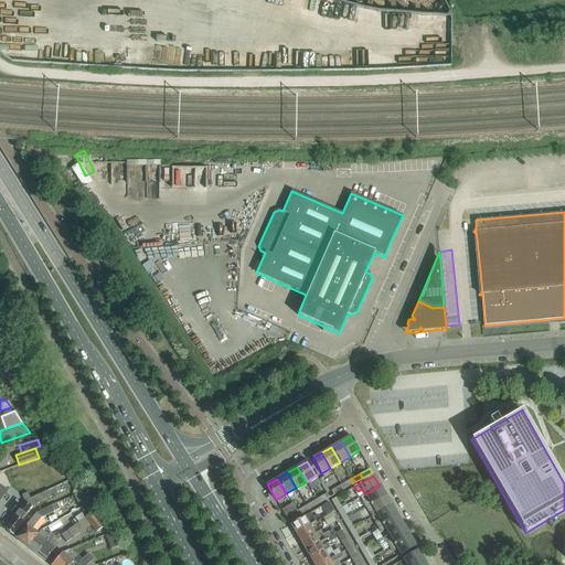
[(343,489),(352,483),(350,479),(341,484),(343,489)]
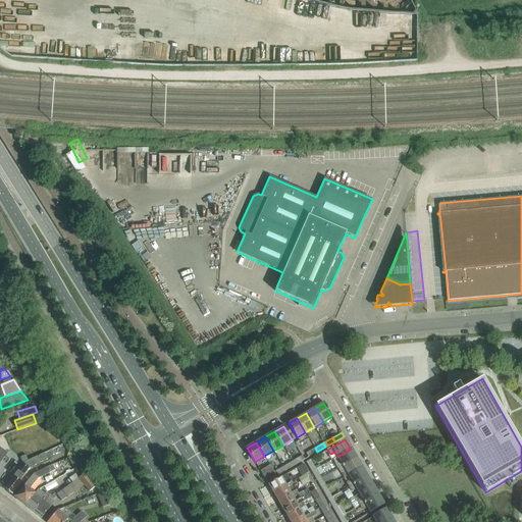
[(304,459),(317,452),(315,448),(302,456),(304,459)]
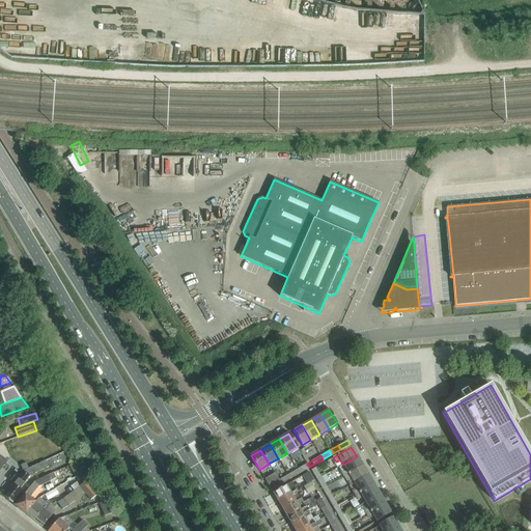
[(344,476),(362,466),(357,456),(343,465),(338,467),(344,476)]
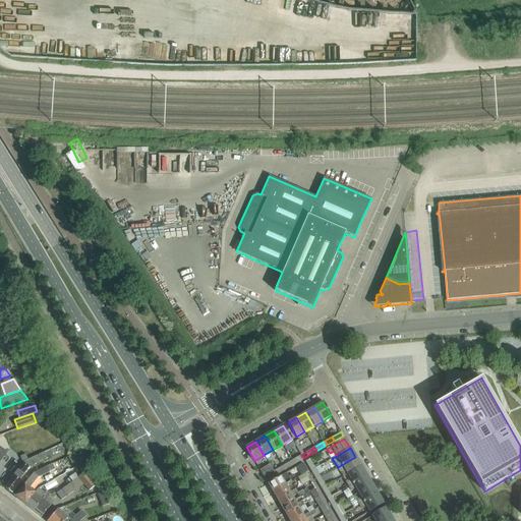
[(12,495),(22,482),(19,479),(30,467),(48,458),(45,452),(24,461),(4,487),(12,495)]
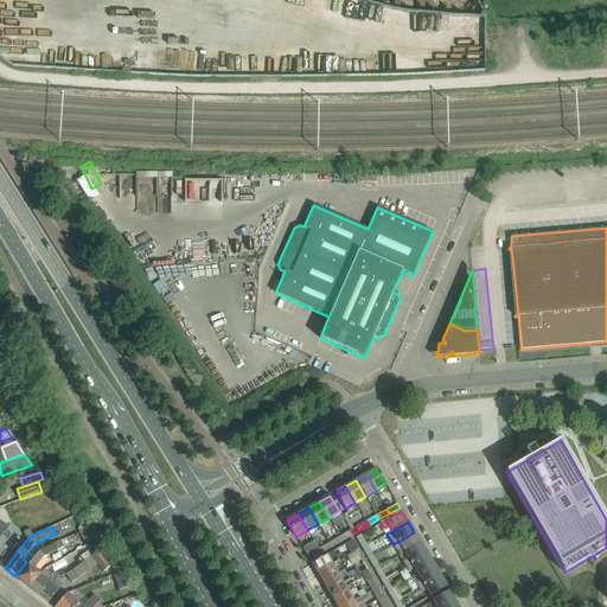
[(94,541),(87,529),(78,532),(87,545),(94,541)]
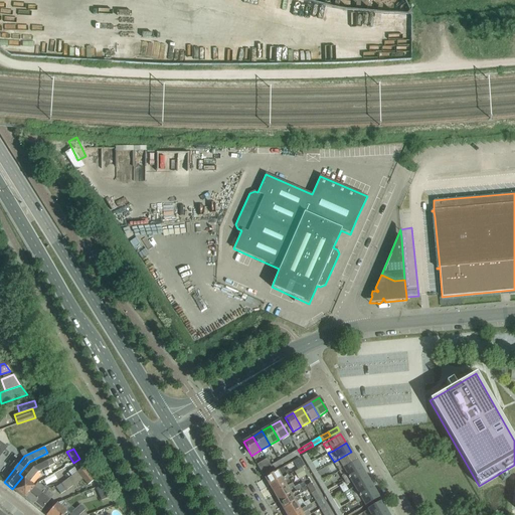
[(295,456),(300,453),(298,450),(289,455),(291,459),(295,457),(295,456)]
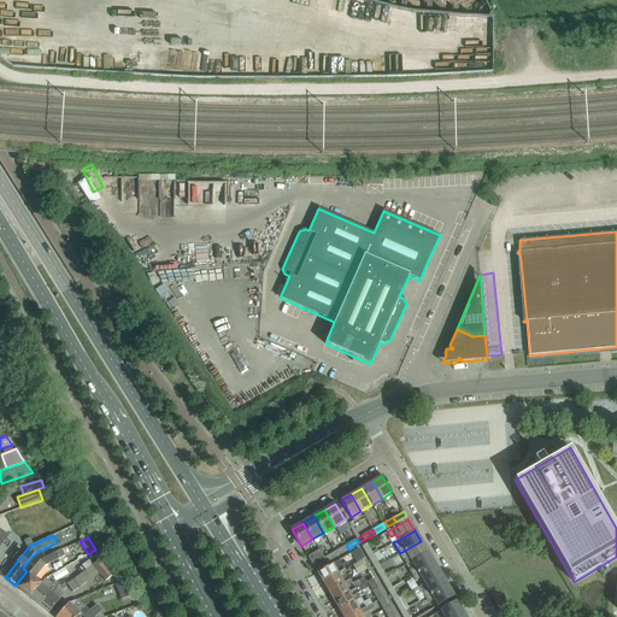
[(406,565),(428,552),(421,541),(400,553),(406,565)]
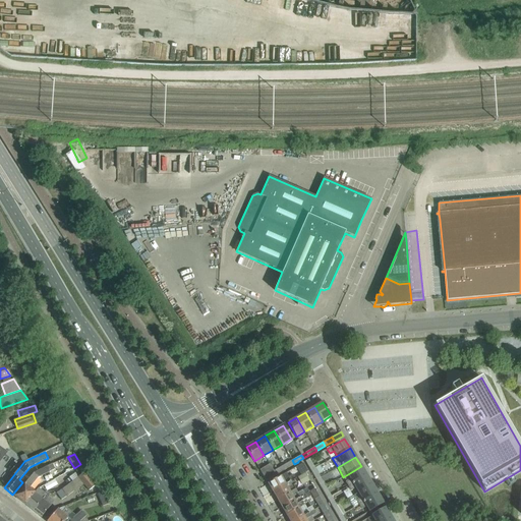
[(314,468),(309,459),(305,461),(310,470),(314,468)]
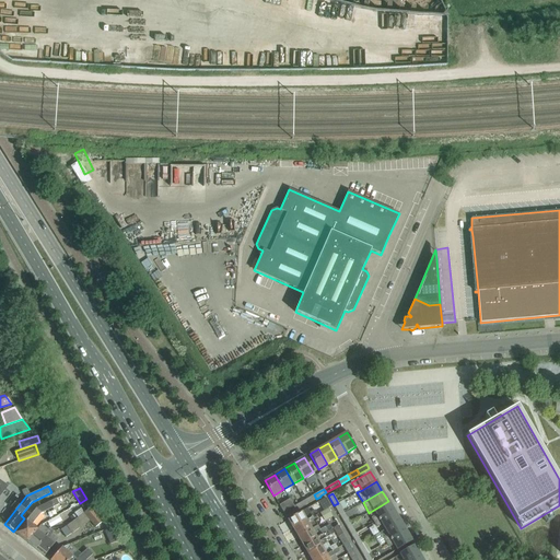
[(305,504),(316,499),(314,494),(303,501),(305,504)]
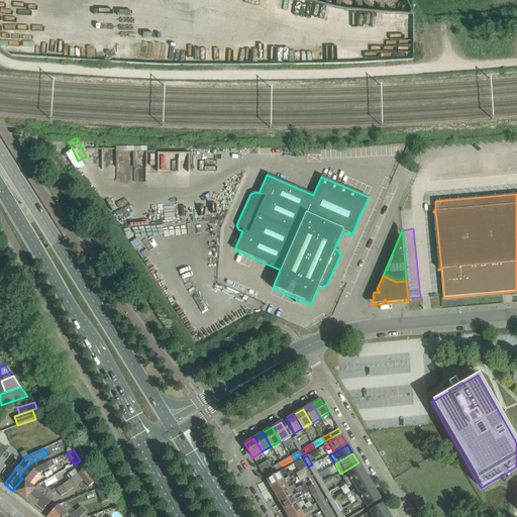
[(301,459),(297,461),(302,470),(303,469),(305,468),(301,459)]
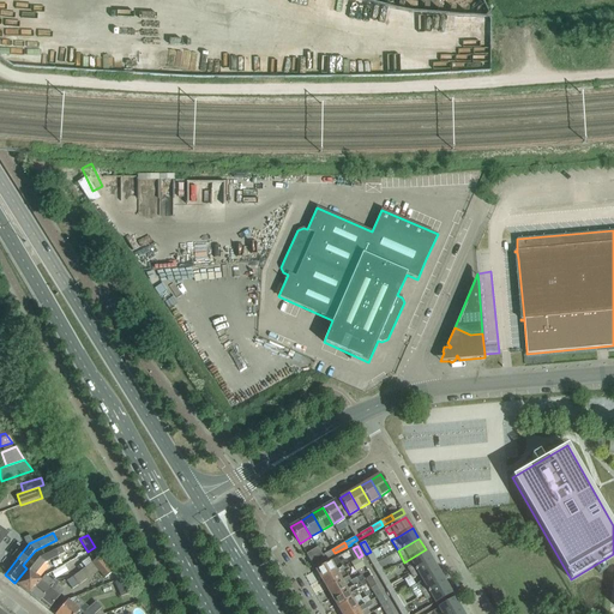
[(100,555),(95,547),(88,552),(94,561),(100,555)]
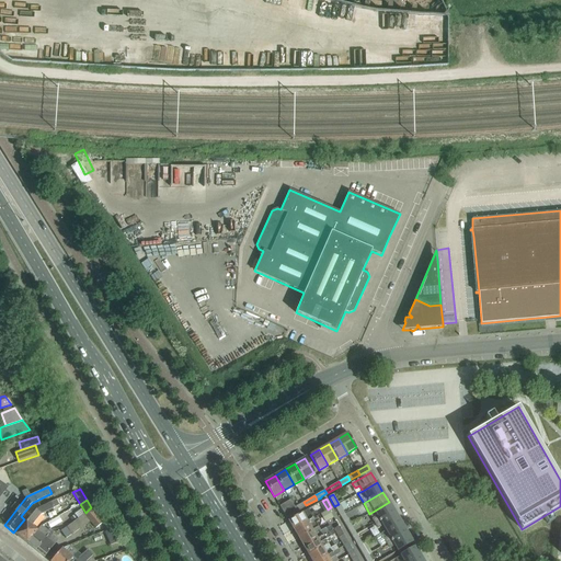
[(297,512),(295,507),(290,500),(279,506),(286,517),(297,512)]
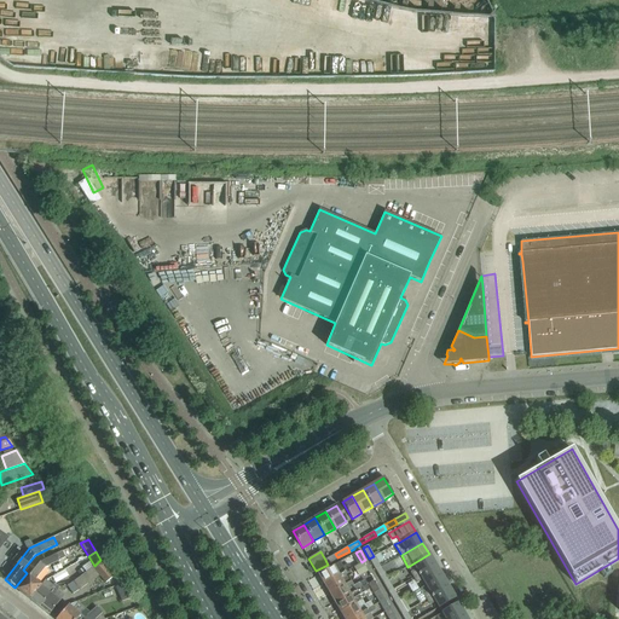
[(45,567),(58,561),(56,554),(39,562),(17,590),(29,600),(41,584),(35,579),(45,567)]
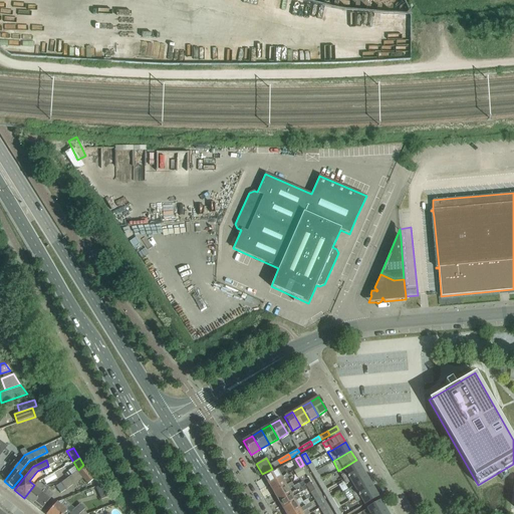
[(280,463),(278,460),(270,465),(272,469),(276,466),(280,463)]
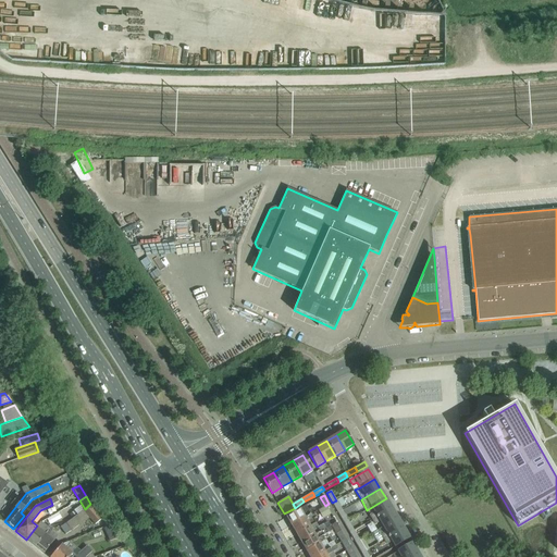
[(372,520),(392,508),(386,498),(367,510),(372,520)]
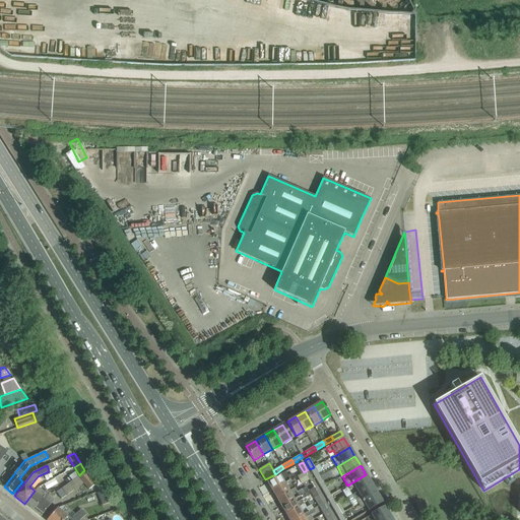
[(320,476),(314,467),(310,469),(316,479),(320,476)]
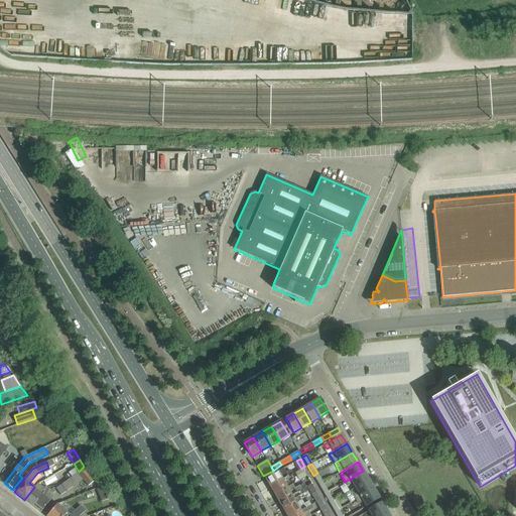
[(95,481),(84,467),(79,472),(83,480),(88,486),(95,481)]
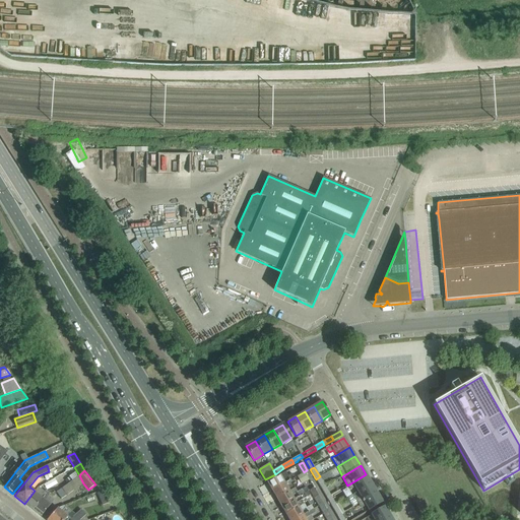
[(309,479),(305,471),(304,472),(302,473),(301,474),(305,482),(309,479)]
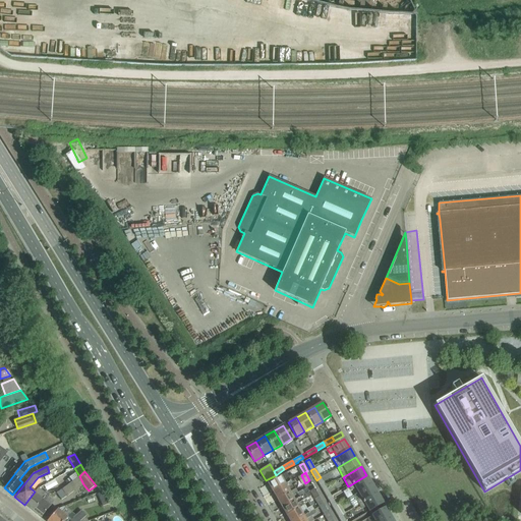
[(272,493),(295,478),(293,474),(288,476),(286,473),(267,484),(268,484),(267,486),(269,489),(271,489),(272,493)]
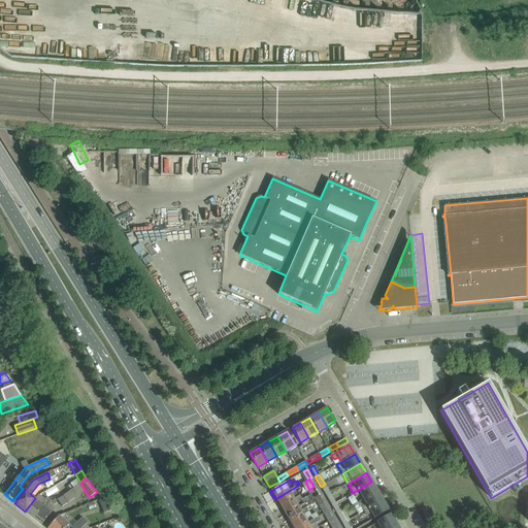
[(376,491),(371,482),(353,493),(356,497),(360,494),(363,499),(376,491)]
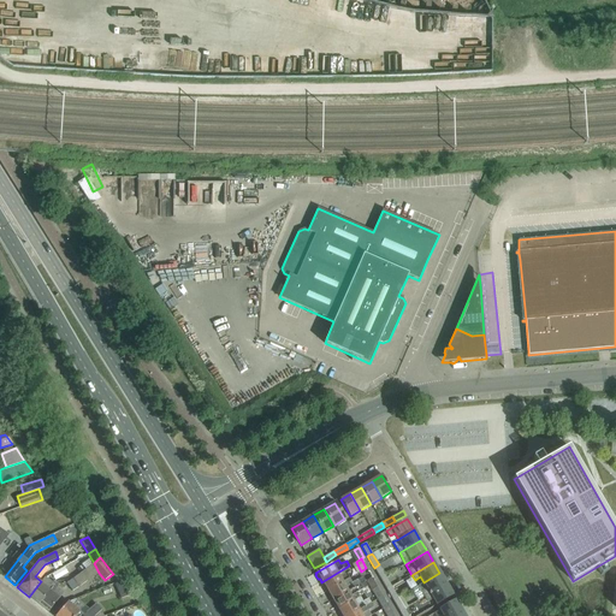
[(385,575),(379,564),(374,568),(380,578),(385,575)]
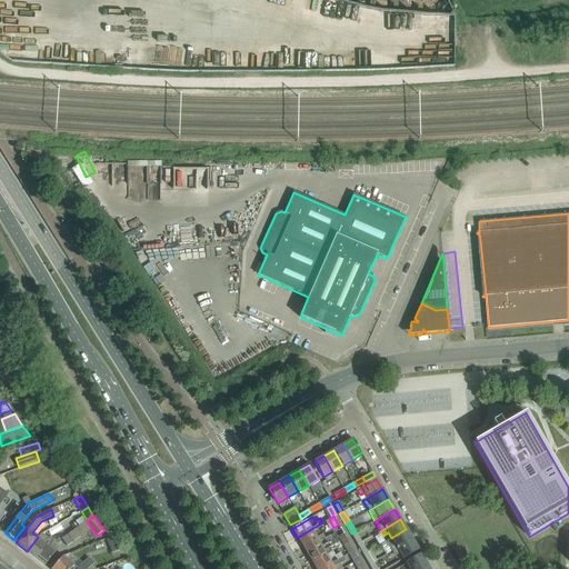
[(322,533),(320,529),(325,527),(322,522),(297,538),(298,540),(298,542),(300,547),(317,537),(322,533)]
